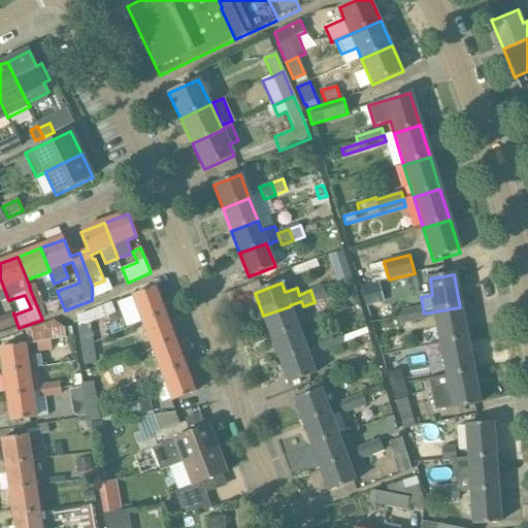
[(29,287),(42,320),(43,320),(42,319),(47,317),(35,284),(30,287),(29,287)]
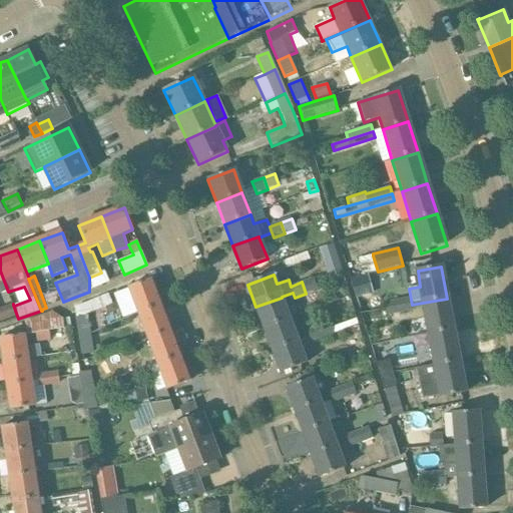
[(314,278),(302,282),(306,294),(318,290),(314,278)]
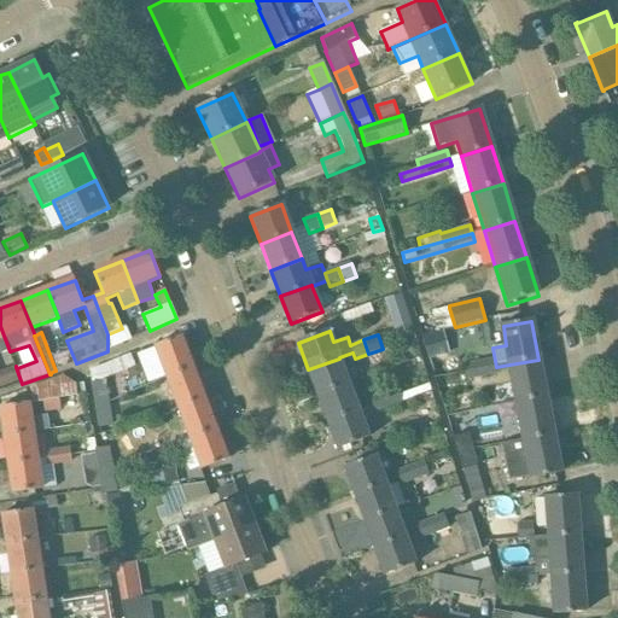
[(155,347),(165,378),(196,367),(184,336),(155,347)]
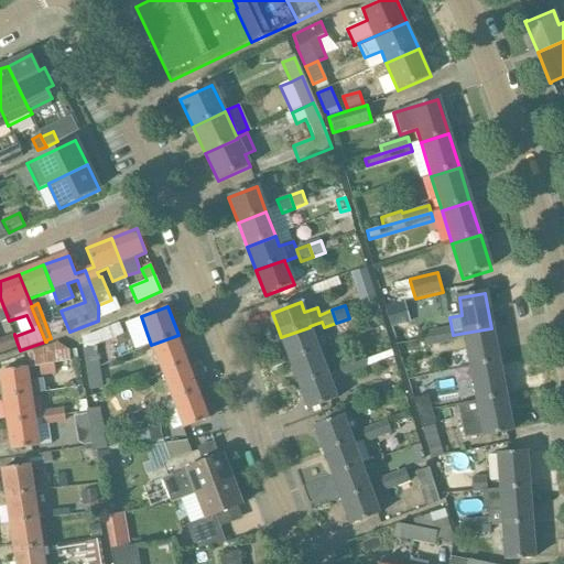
[(310,327),(281,337),(290,361),(318,351),(310,327)]
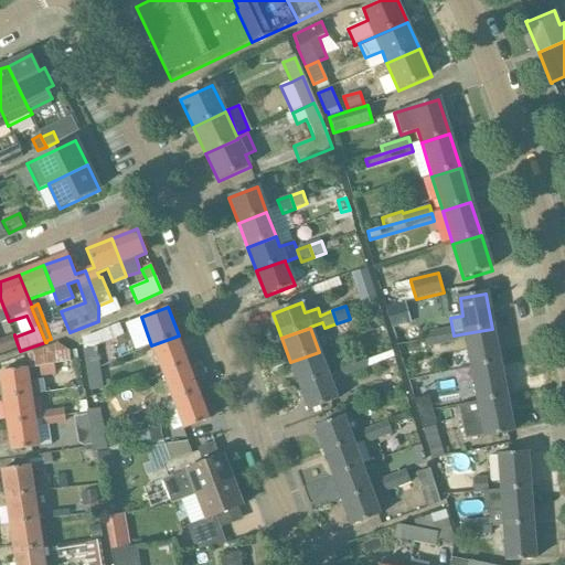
[(424,341),(452,337),(450,328),(415,336),(416,342),(424,341)]
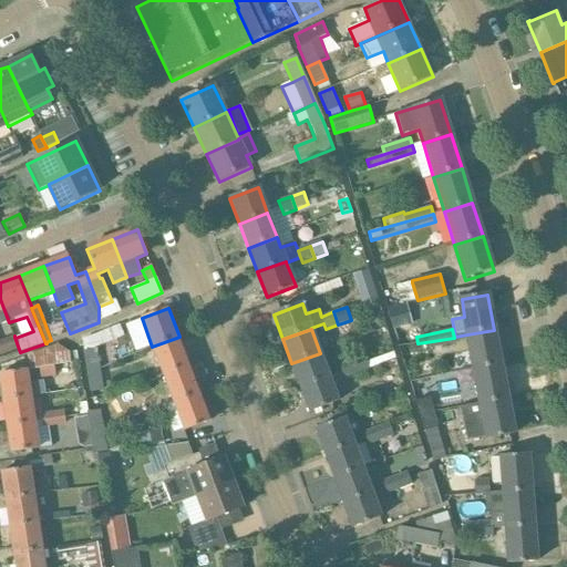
[(494,330),(467,334),(474,370),(501,366),(494,330)]
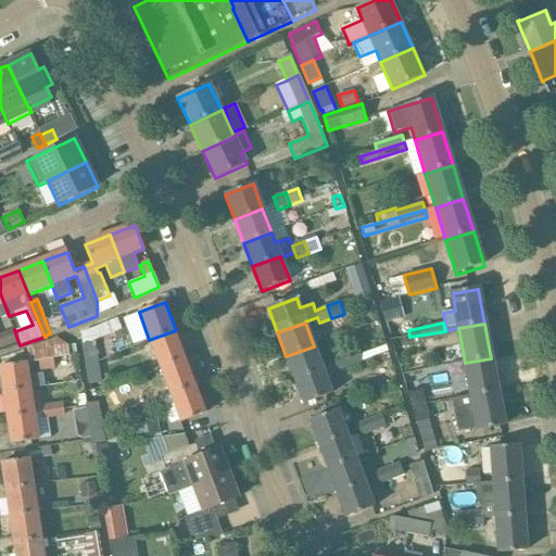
[(20,345),(14,330),(0,335),(0,350),(19,344),(20,345)]
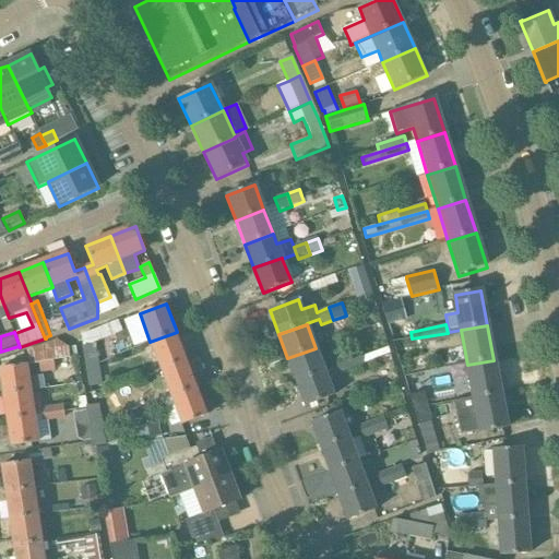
[(177,332),(150,342),(161,369),(187,359),(177,332)]
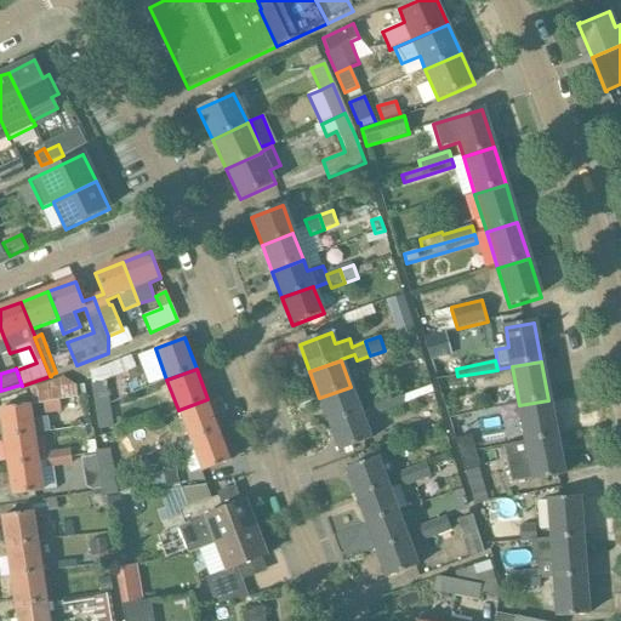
[(497,370),(466,375),(467,382),(499,376),(497,370)]
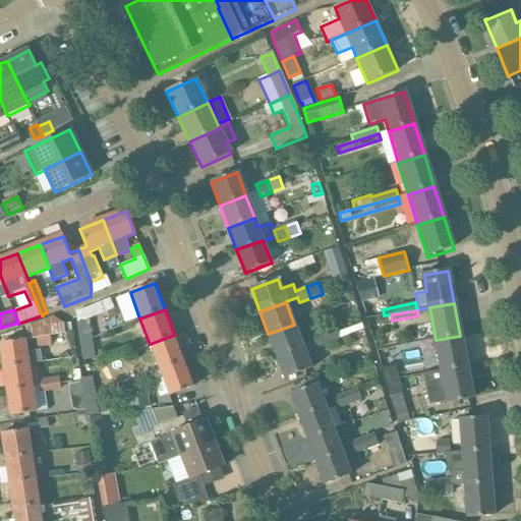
[(64,325),(52,316),(25,326),(29,340),(37,338),(38,347),(51,345),(50,336),(64,333),(64,325)]
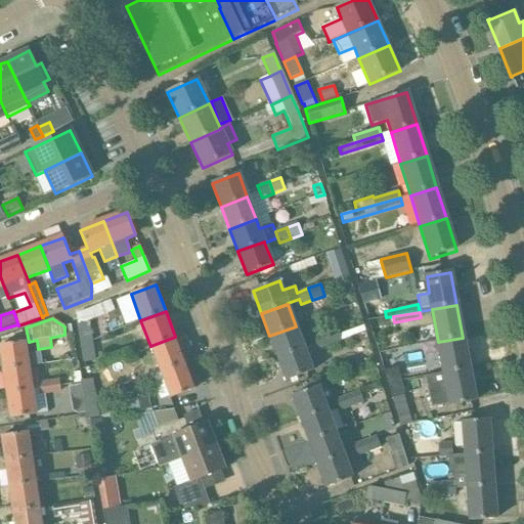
[(90,323),(78,324),(80,341),(93,338),(90,323)]
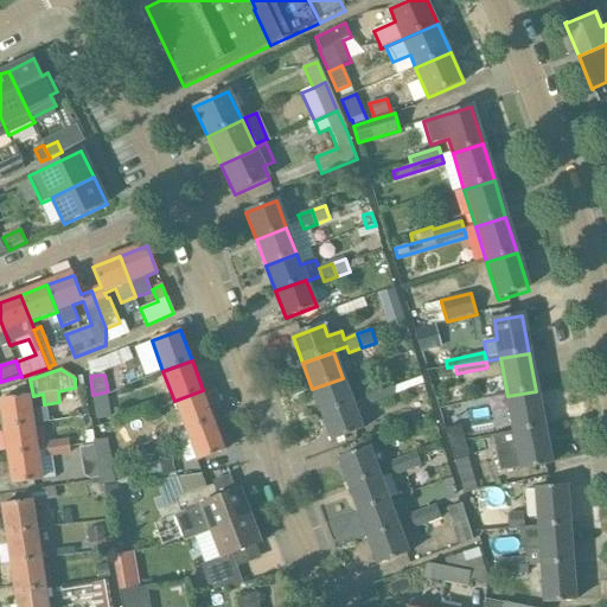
[(352,404),(343,378),(312,389),(321,415),(352,404)]
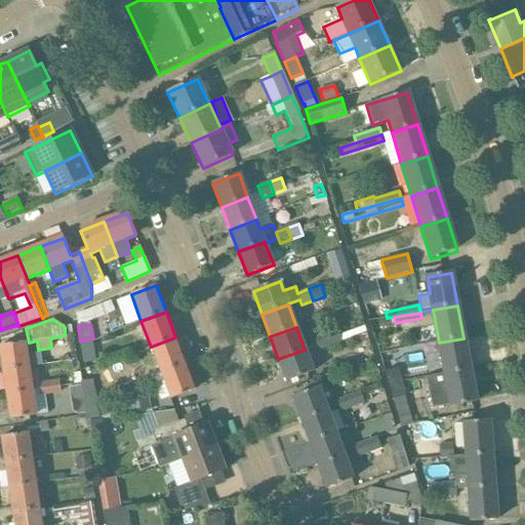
[(337,330),(325,334),(329,346),(341,341),(337,330)]
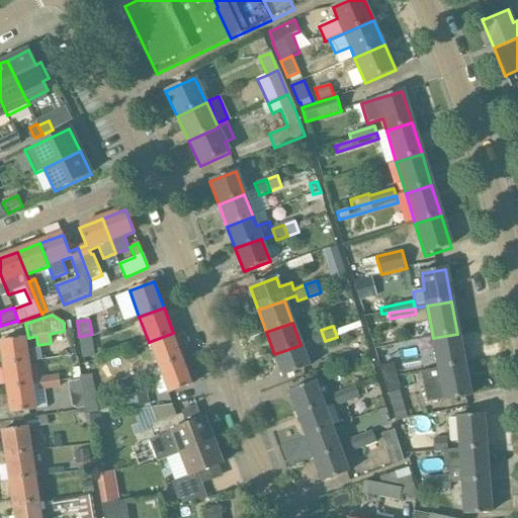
[(321,330),(310,334),(314,345),(325,341),(321,330)]
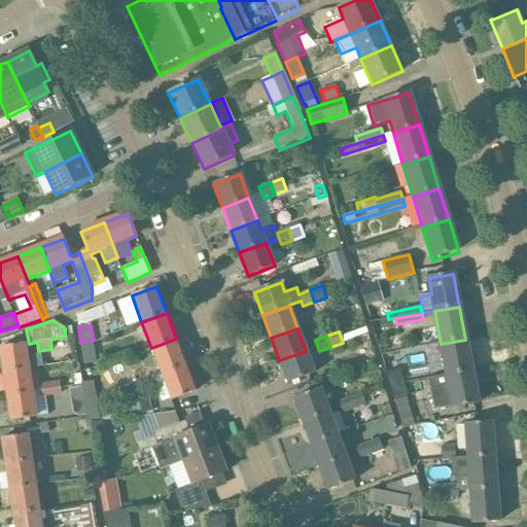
[(151,348),(161,375),(185,365),(176,339),(151,348)]
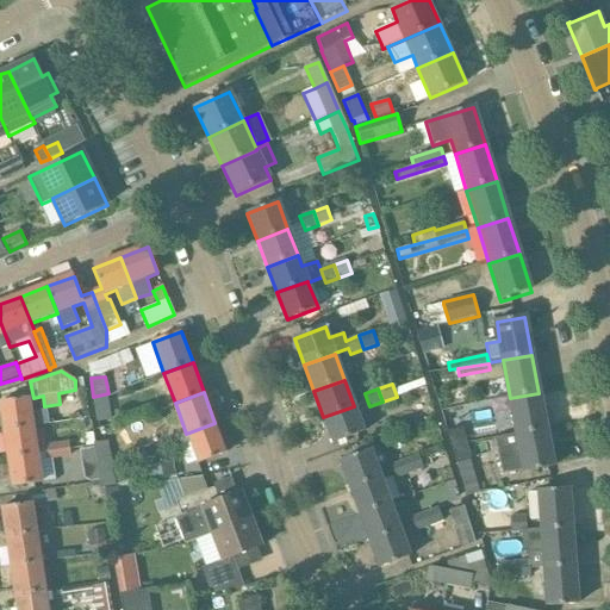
[(112,419),(109,393),(93,397),(98,421),(112,419)]
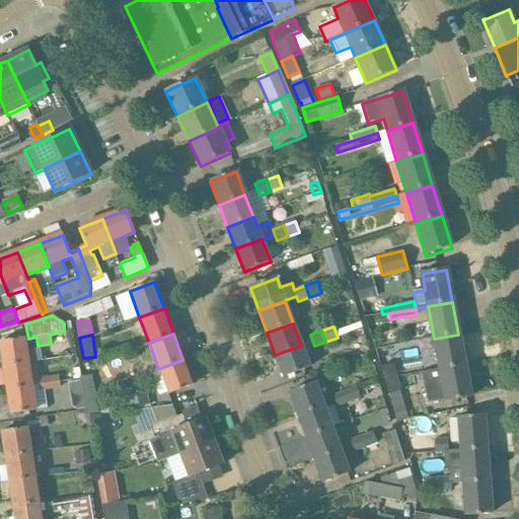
[(434,339),(440,371),(463,367),(458,335),(434,339)]
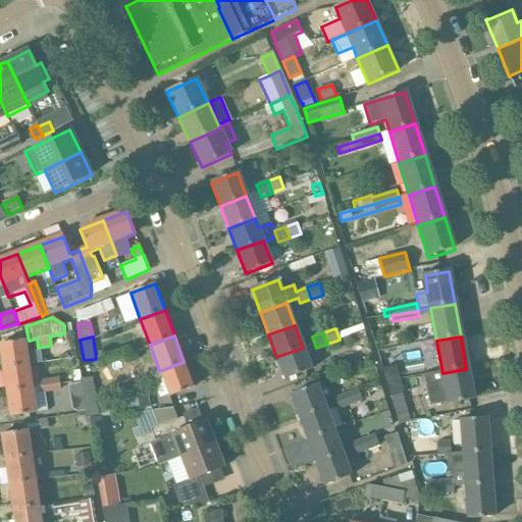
[(29,365),(29,366),(44,364),(41,351),(27,353),(24,341),(0,345),(0,347),(3,369),(29,365)]
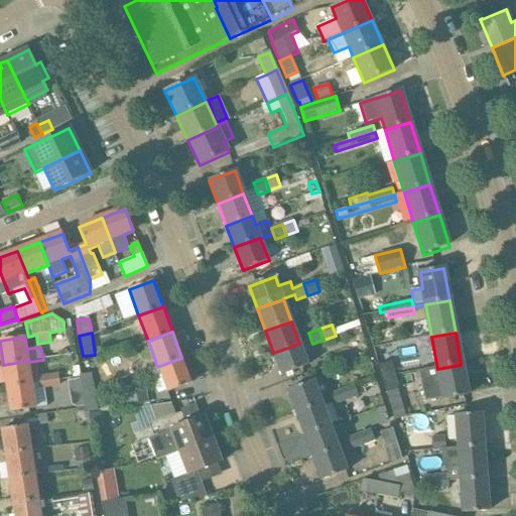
[(299,344),(273,353),(281,376),(307,366),(299,344)]
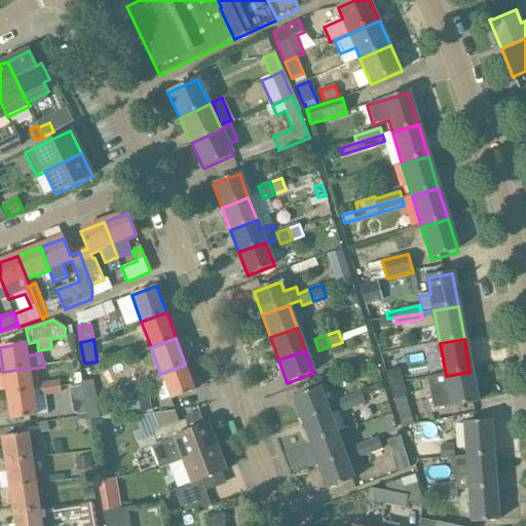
[(185,365),(160,374),(171,401),(195,391),(185,365)]
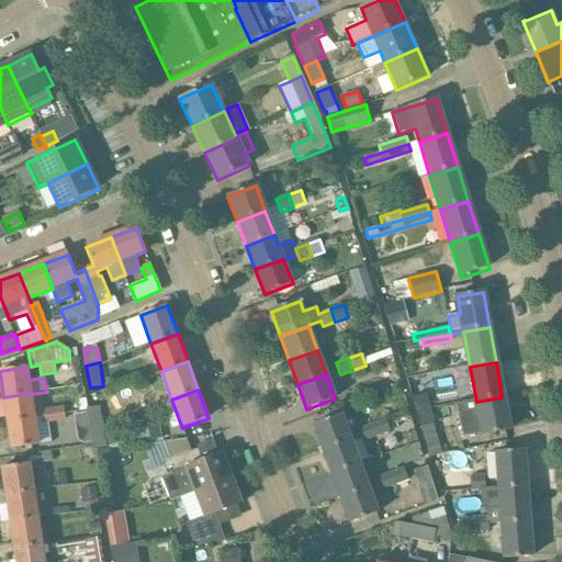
[(8,423),(34,419),(31,394),(31,393),(3,397),(8,423)]
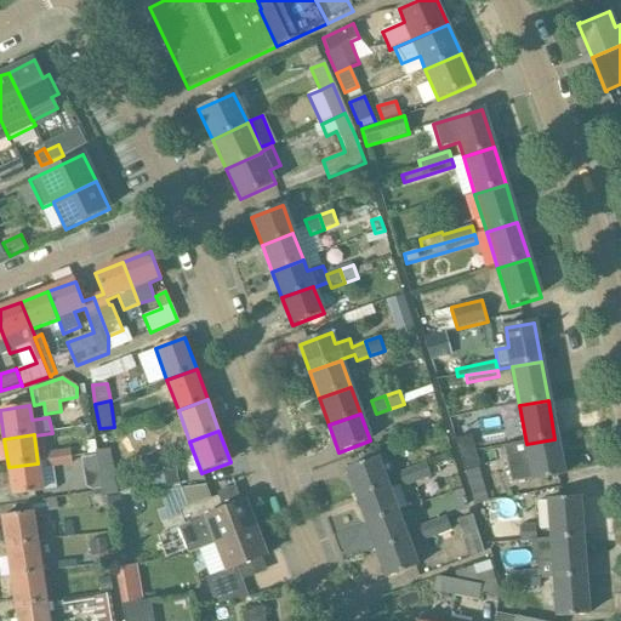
[(455,439),(460,456),(476,451),(469,434),(455,439)]
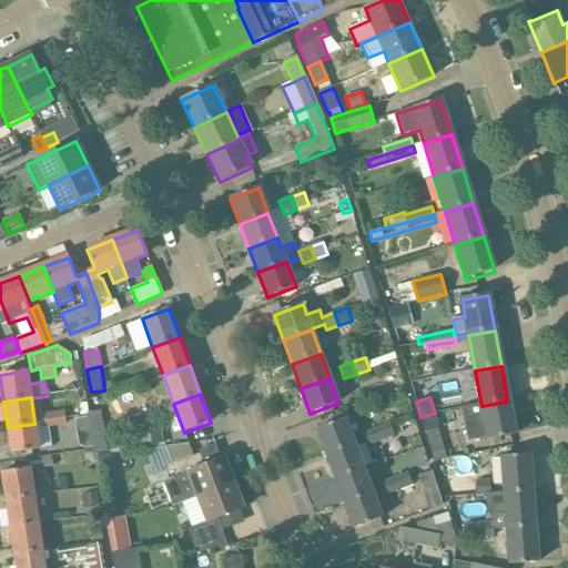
[(507,402),(482,406),(462,409),(468,442),(487,438),(487,442),(514,437),(507,402)]
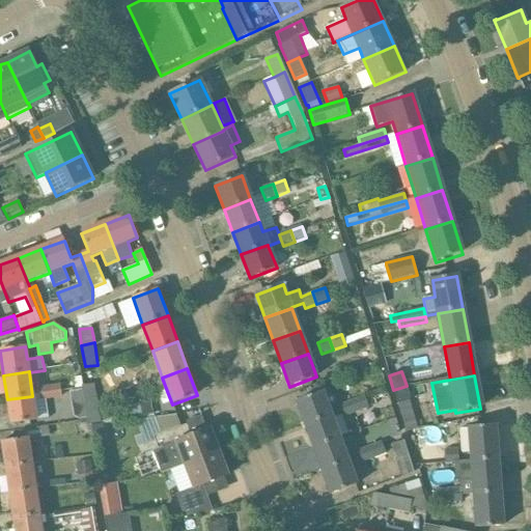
[(83,385),(83,388),(87,419),(88,424),(101,422),(93,384),(83,385)]
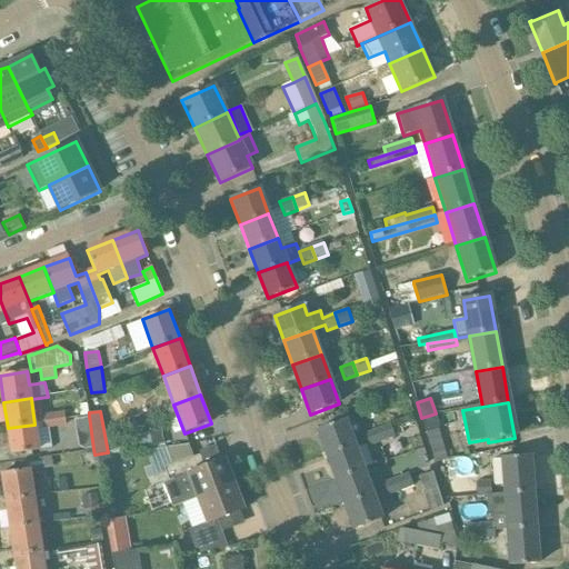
[(65,412),(53,413),(56,428),(66,427),(65,412)]
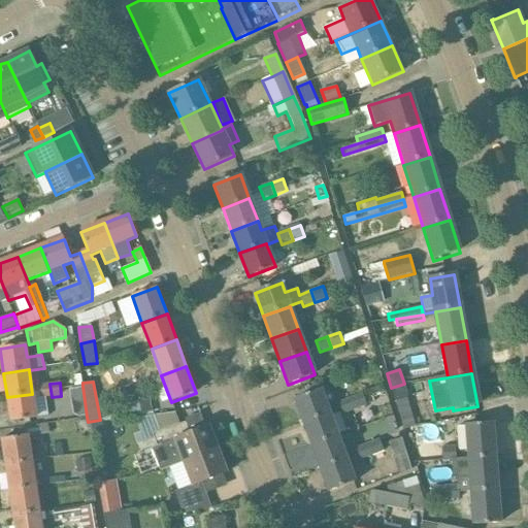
[(50,384),(39,386),(41,399),(52,397),(50,384)]
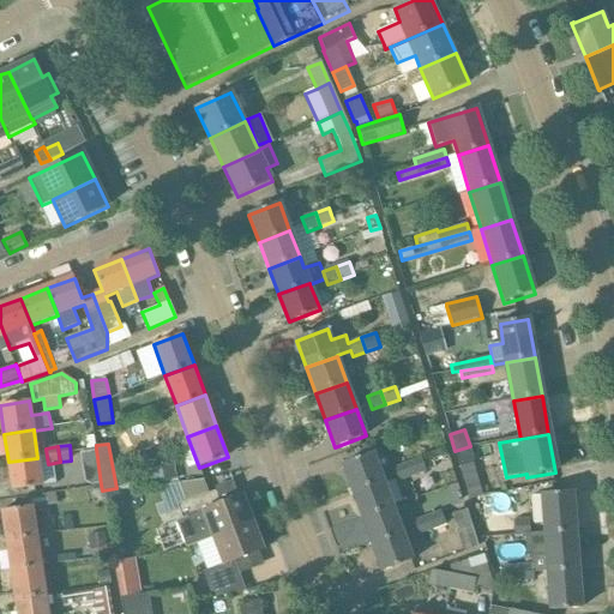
[(475,462),(470,446),(455,451),(461,468),(475,462)]
